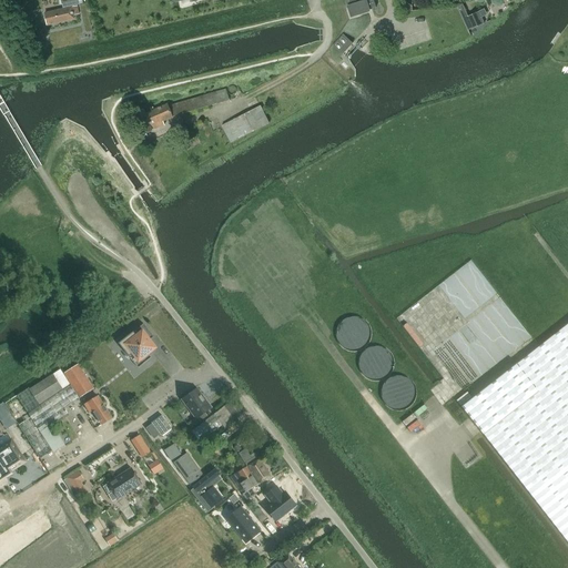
[(63,9),(44,13),(47,26),(74,19),(73,16),(78,14),(77,6),(73,7),(73,6),(87,2),(83,2),(82,0),(60,0),(61,3),(62,3),(63,9)]
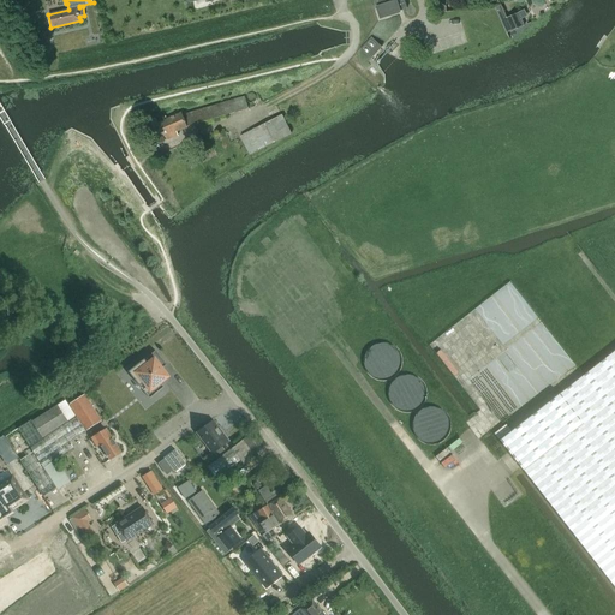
[(374,0),(380,17),(398,12),(406,9),(402,0),(374,0)]
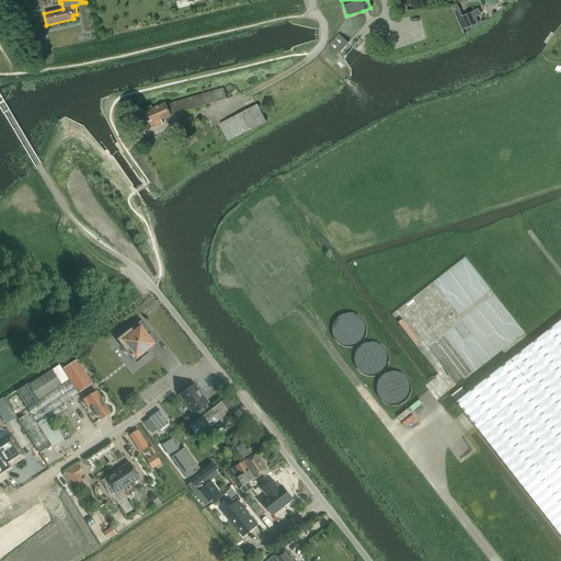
[(401,2),(397,4),(399,12),(407,11),(405,6),(401,2)]
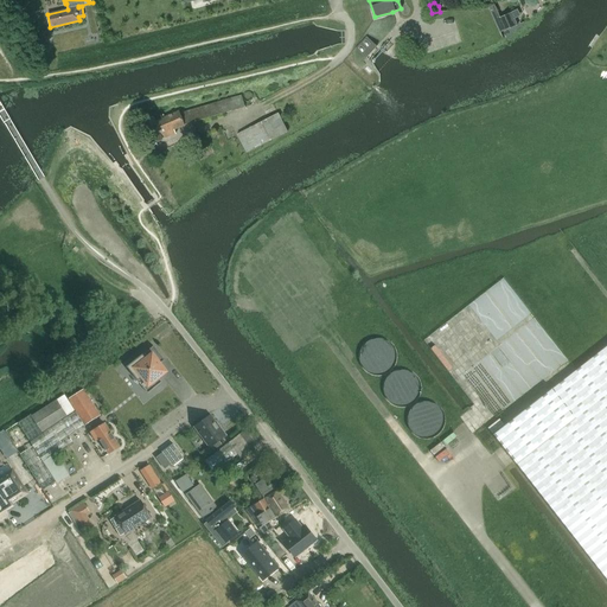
[(517,25),(511,12),(499,17),(493,5),(487,7),(499,33),(517,25)]
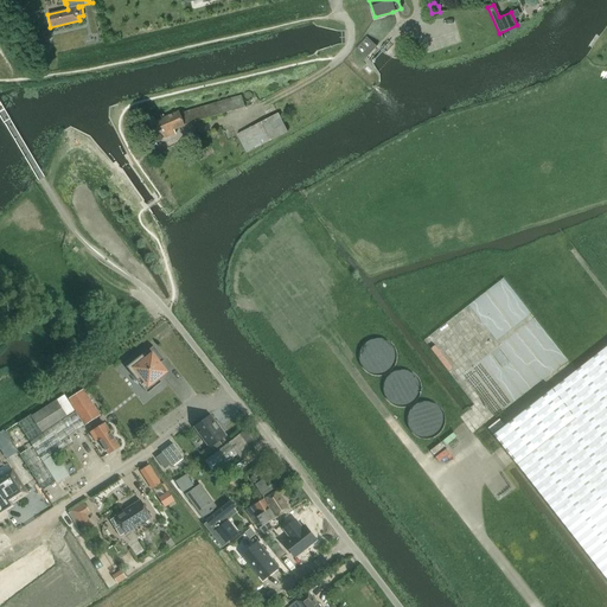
[(394,25),(384,48),(396,52),(406,30),(394,25)]
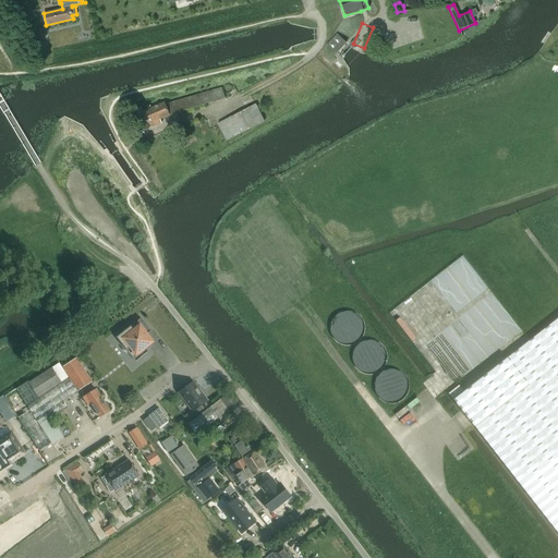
[(346,43),(336,34),(326,45),(336,53),(346,43)]
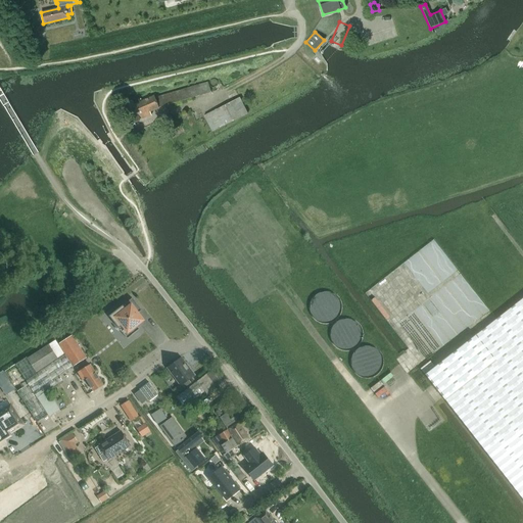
[(207,82),(154,97),(154,96),(141,101),(140,99),(138,100),(139,102),(134,104),(132,101),(123,105),(130,124),(139,120),(150,115),(149,112),(159,108),(158,107),(209,92),(207,82)]
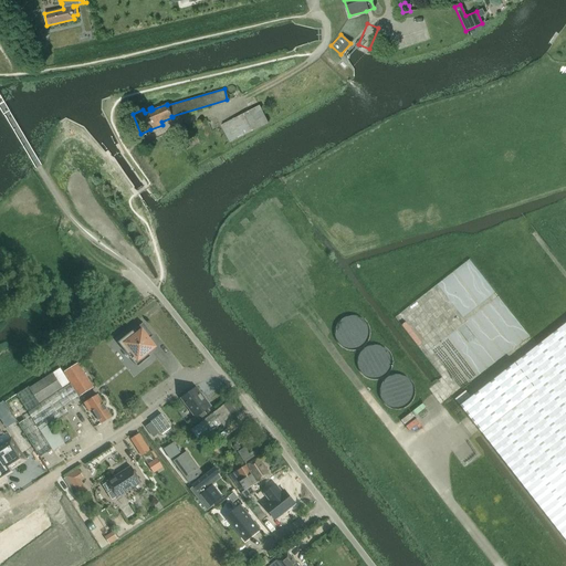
[(229,142),(266,123),(258,105),(220,125),(229,142)]
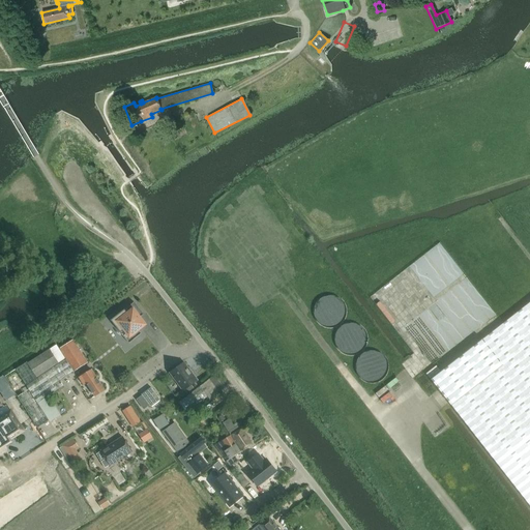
[(344,304),(341,300),(336,297),(332,296),(327,296),(322,298),(319,301),(316,305),(315,311),(316,315),(318,320),(321,323),(325,325),(330,326),(335,325),(340,322),(343,319),(345,314),(345,310),(344,304)]
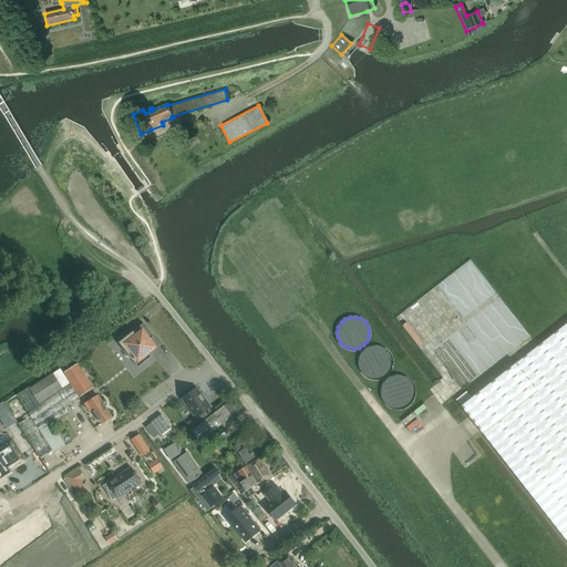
[(542,343),(460,408),(524,488),(566,543),(566,322),(543,342),(542,343)]
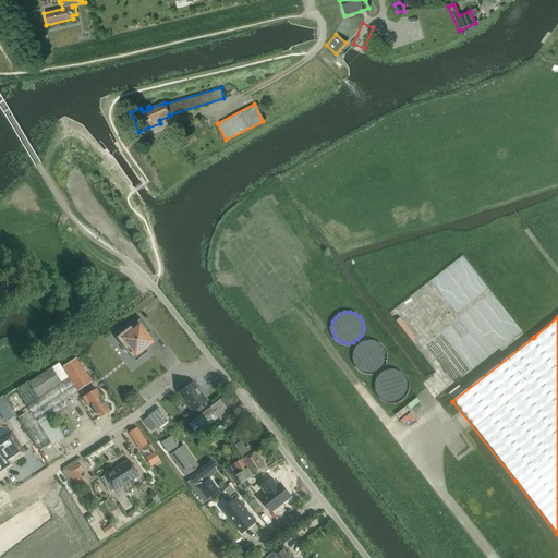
[(125,331),(117,338),(122,344),(129,352),(136,362),(149,352),(145,347),(153,342),(147,336),(152,331),(141,318),(132,326),(125,331)]
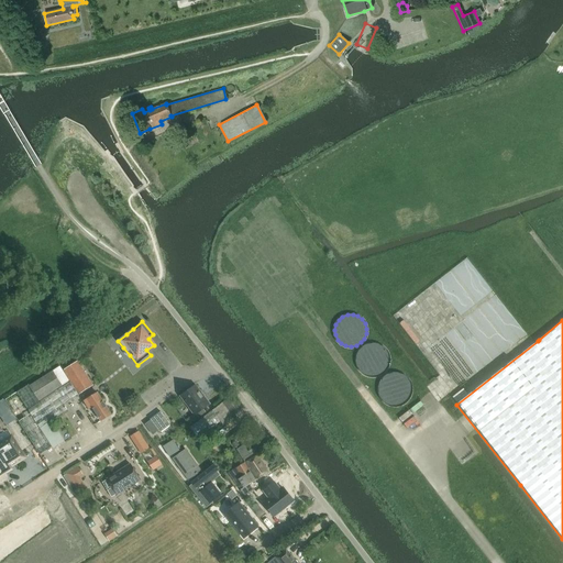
[(388,354),(385,350),(382,346),(376,344),(371,344),(366,346),(362,350),(359,354),(357,360),(359,365),(361,370),(364,374),(370,376),(374,377),(379,376),(384,373),(388,368),(389,364),(390,359),(388,354)]
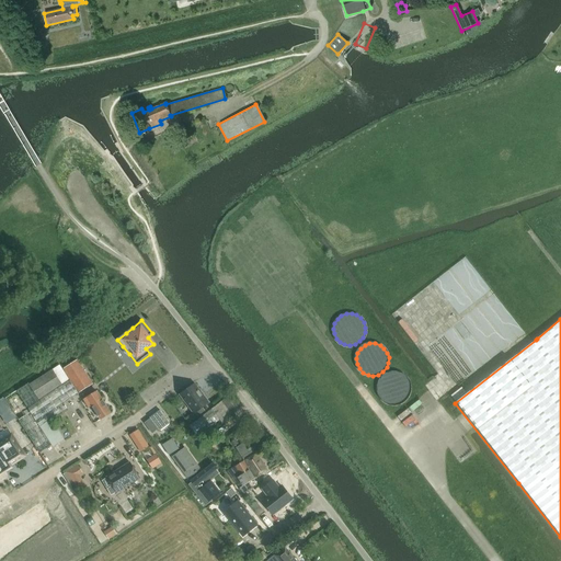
[(30,384),(4,400),(41,456),(65,441),(55,426),(56,425),(55,422),(54,423),(52,420),(68,410),(64,403),(79,393),(93,385),(78,361),(64,369),(60,365),(53,370),(30,385),(30,384)]
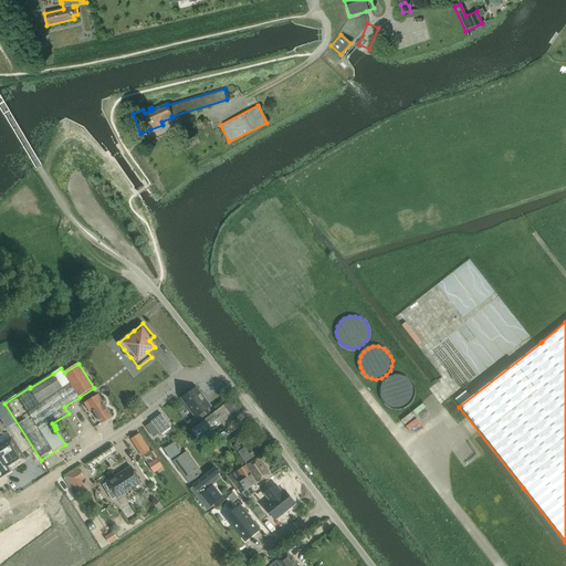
[(412,385),(409,380),(406,377),(400,376),(395,376),(390,377),(386,380),(383,386),(381,390),(383,396),(385,401),(388,405),(394,407),(398,408),(404,407),(408,404),(412,400),(413,395),(415,389),(412,385)]
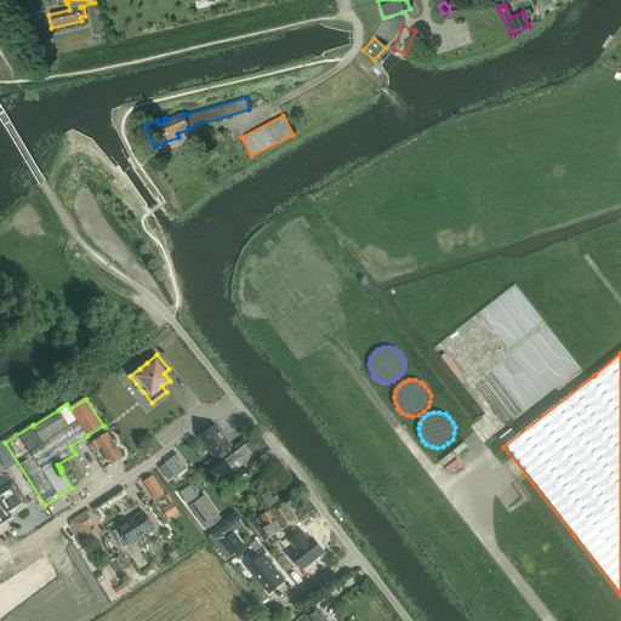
[(232,446),(216,426),(199,438),(215,459),(216,457),(224,451),(232,446)]
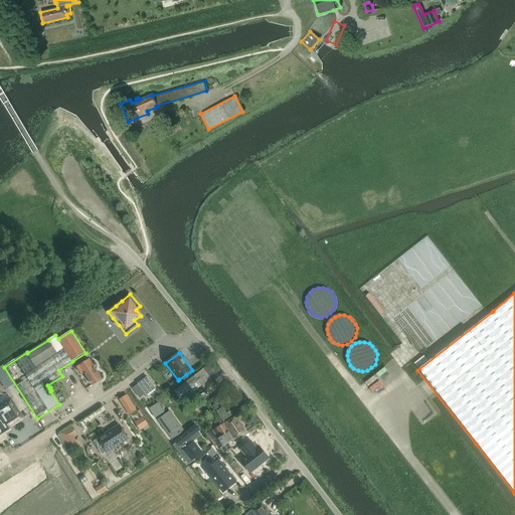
[(102,379),(89,360),(77,367),(81,374),(84,373),(93,385),(102,379)]
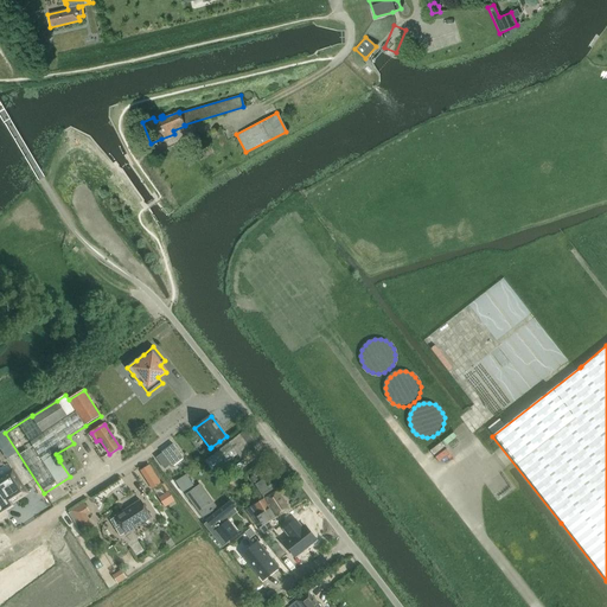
[(262,442),(250,427),(241,435),(253,449),(262,442)]
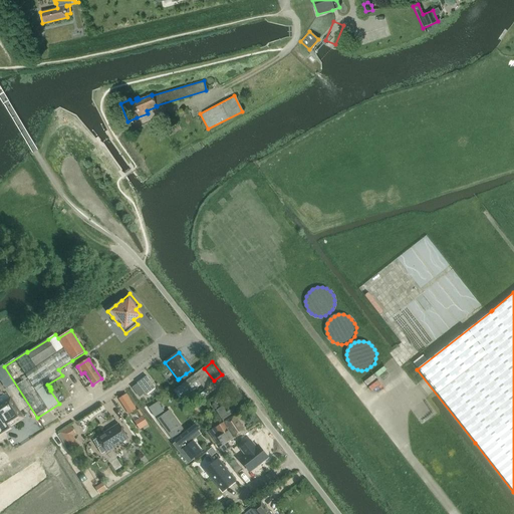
[(2,365),(0,366),(0,379),(5,388),(13,383),(2,365)]
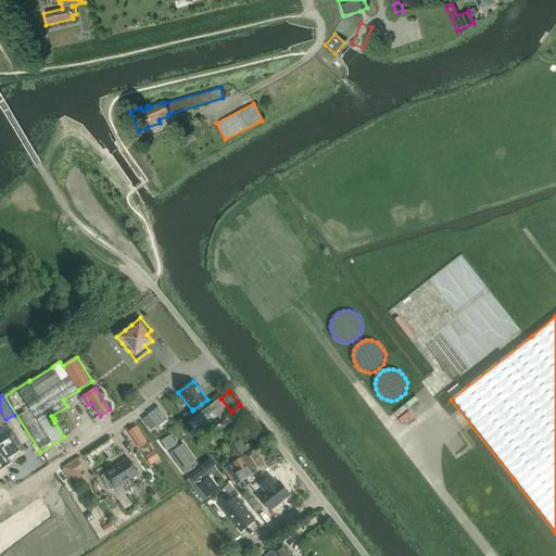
[(220,420),(231,412),(220,399),(211,405),(187,422),(196,432),(217,416),(220,420)]
